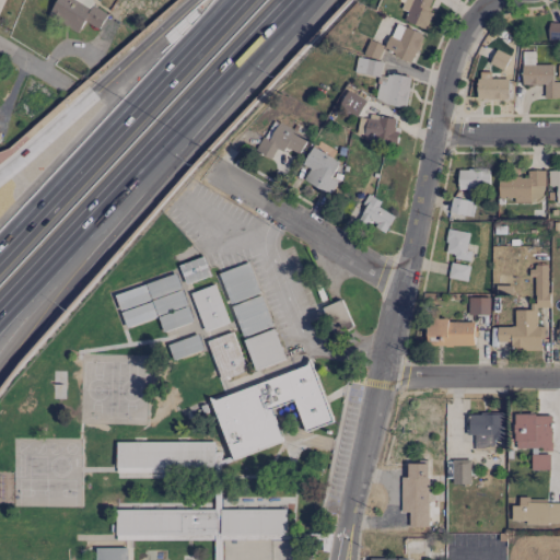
[(79,31),(83,21),(100,28),(107,14),(77,0),(56,0),(48,16),(79,31)]
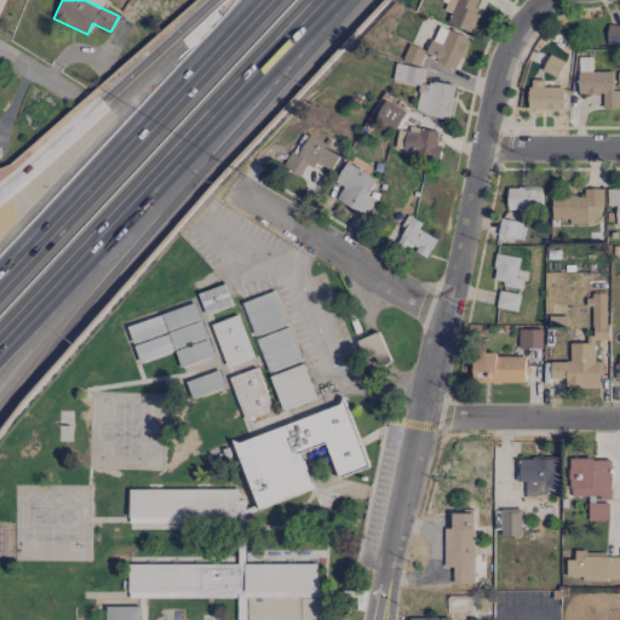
[(471,32),(478,15),(472,12),(477,0),(442,0),(440,9),(451,12),(446,22),(471,32)]
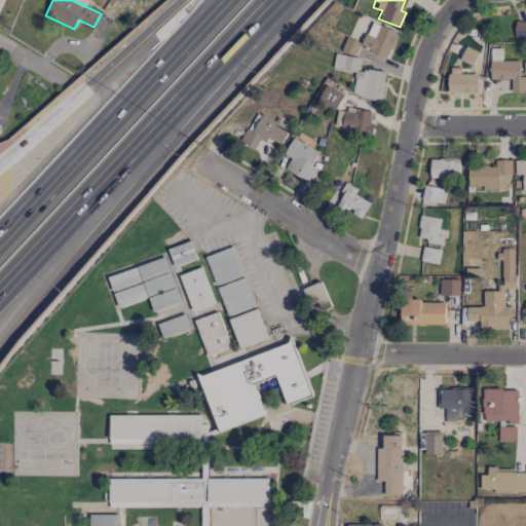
[(525,21),(515,21),(514,37),(525,37),(525,21)]
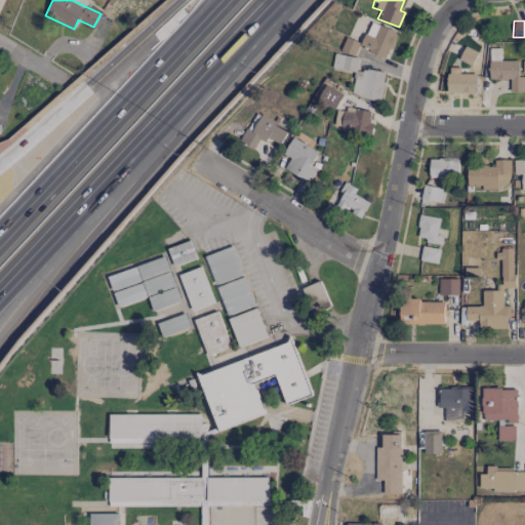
[(397,32),(370,22),(360,48),(387,58),(397,32)]
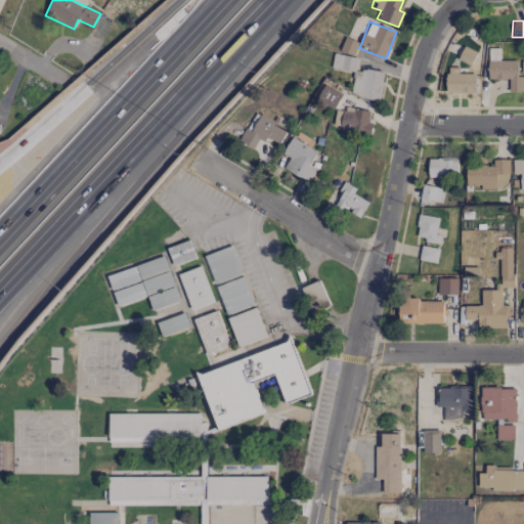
[(478,52),(463,46),(457,59),(472,66),(478,52)]
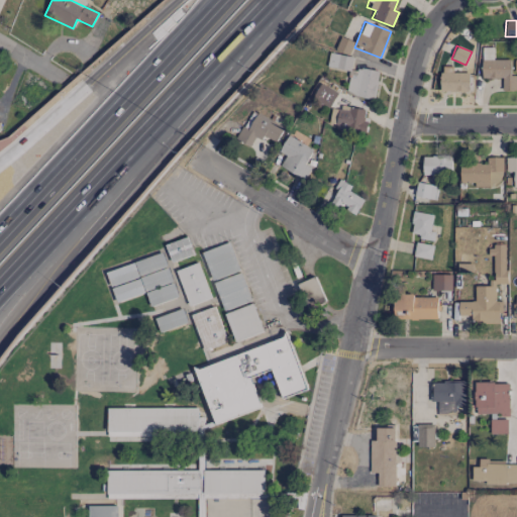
[(516,90),(516,75),(511,76),(511,60),(494,60),(494,47),(482,47),(482,78),(502,78),(502,90),(516,90)]
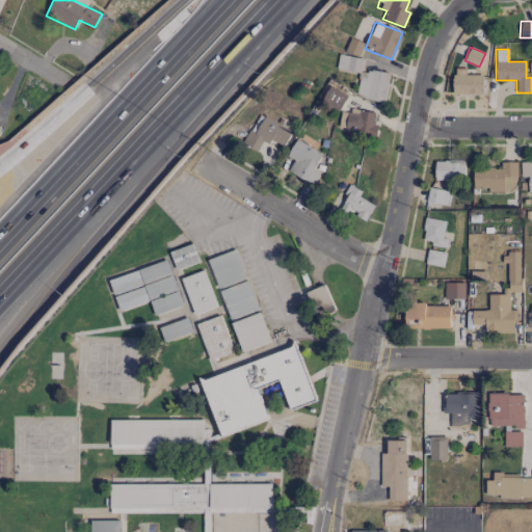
[(361,56),(338,55),(338,70),(360,71),(361,56)]
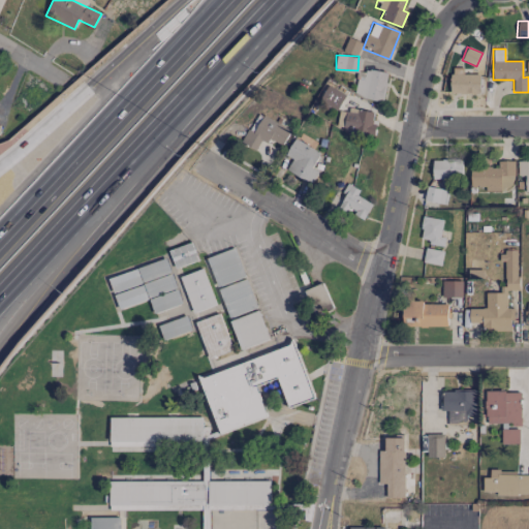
[(479,93),(479,73),(463,74),(463,67),(450,68),(452,93),(479,93)]
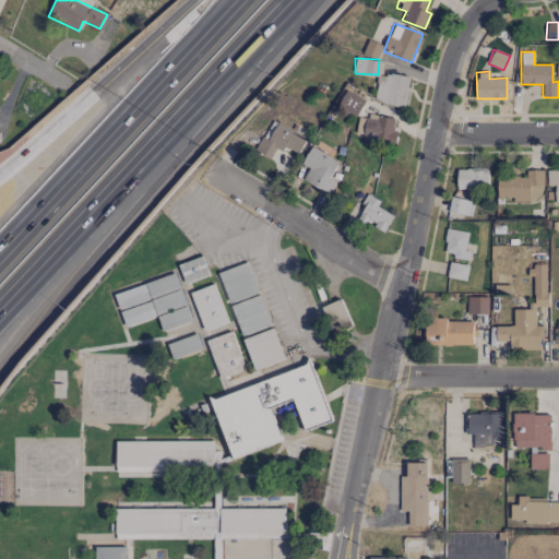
[(375,100),(404,107),(411,79),(380,72),(375,100)]
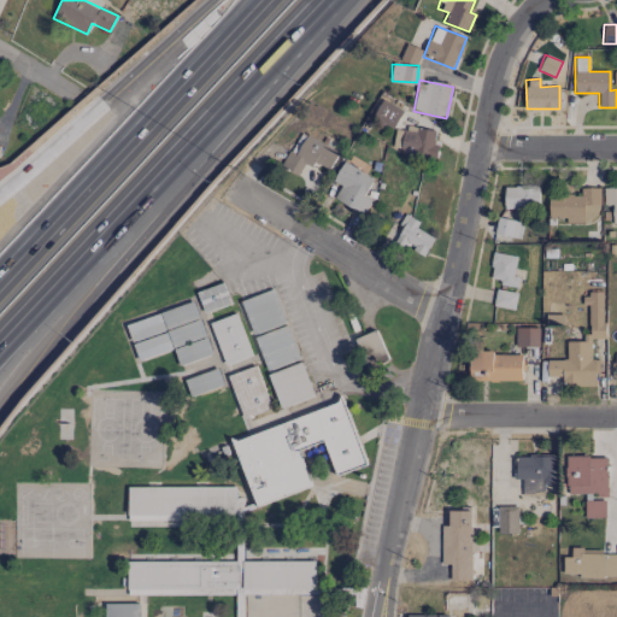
[(374,118),(395,127),(403,109),(381,100),(374,118)]
